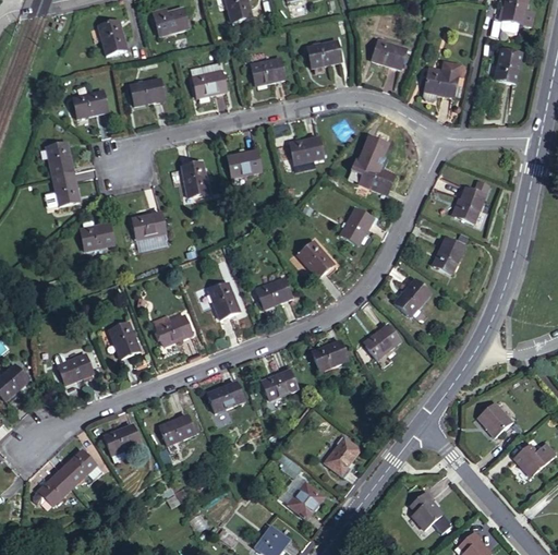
[(226,0),(231,23),(252,16),(247,0),(226,0)]
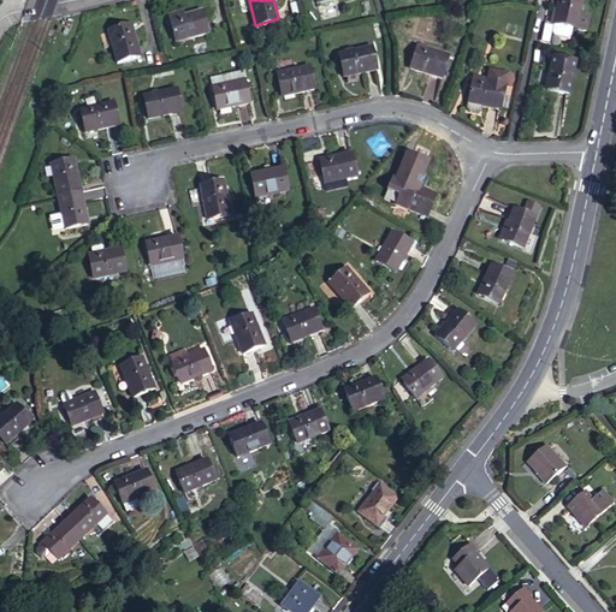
[(575,25),(580,0),(557,0),(554,22),(572,25),(575,25)]
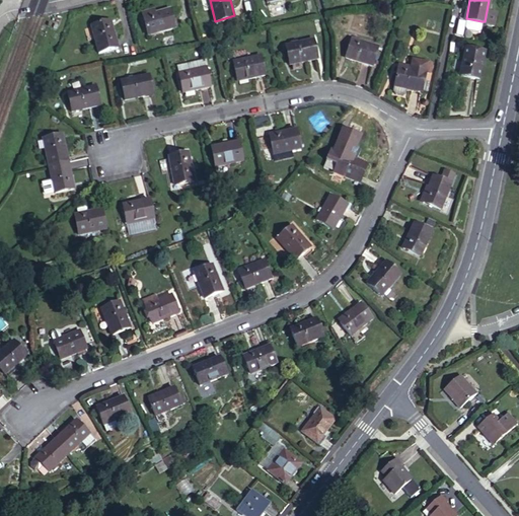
[(170,6),(154,11),(143,14),(148,32),(175,25),(170,6)]
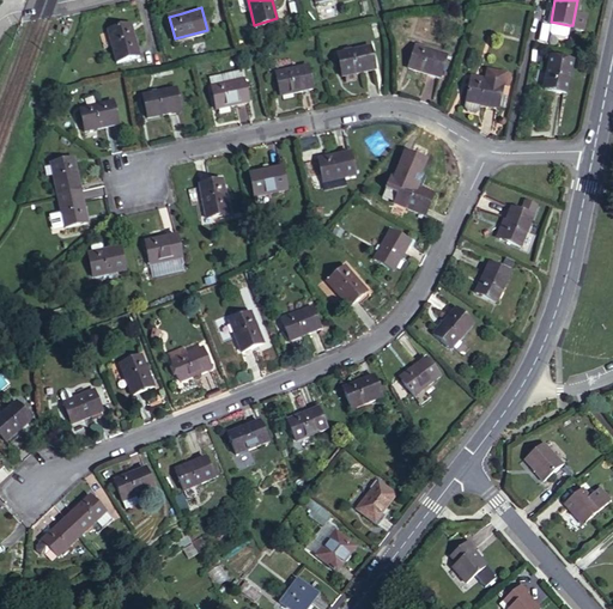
[(116,60),(139,54),(131,22),(108,28),(116,60)]
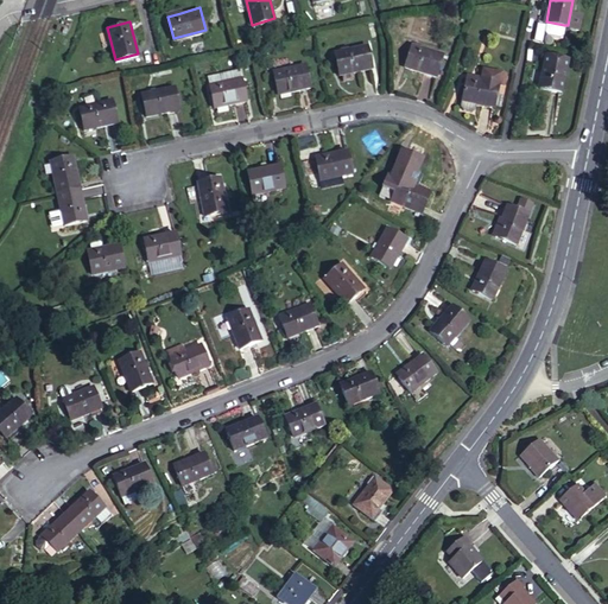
[(564,25),(546,21),(544,29),(546,32),(559,35),(563,32),(564,25)]
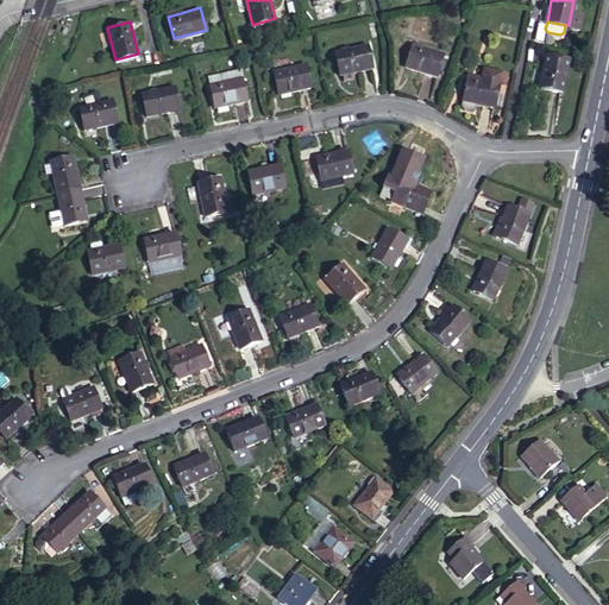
[(437,74),(444,54),(412,43),(406,64),(437,74)]
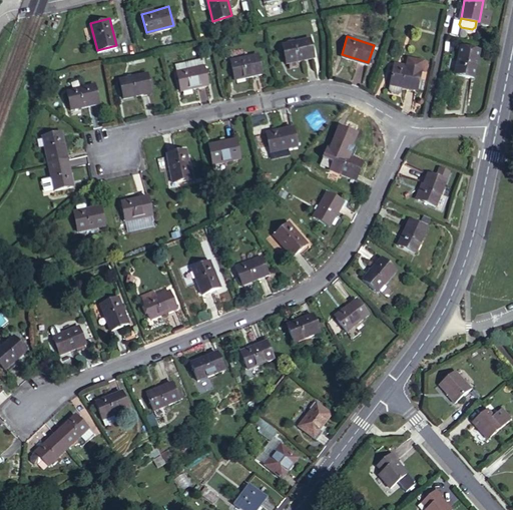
[(314,55),(310,37),(282,43),(286,61),(314,55)]
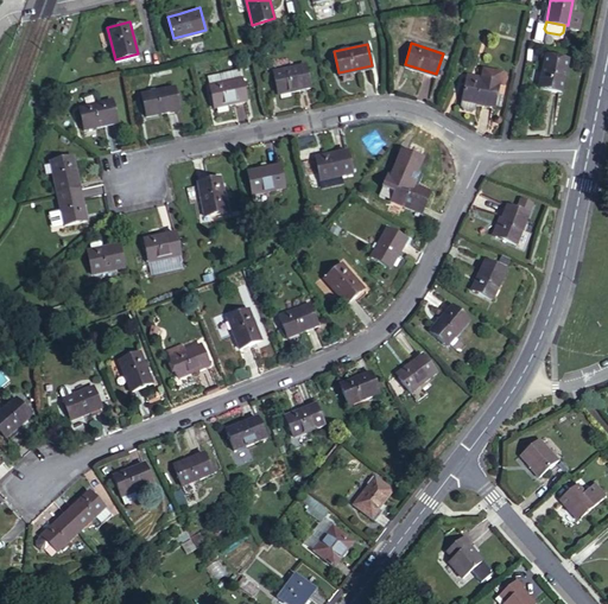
[(561,90),(568,57),(545,52),(539,86),(561,90)]
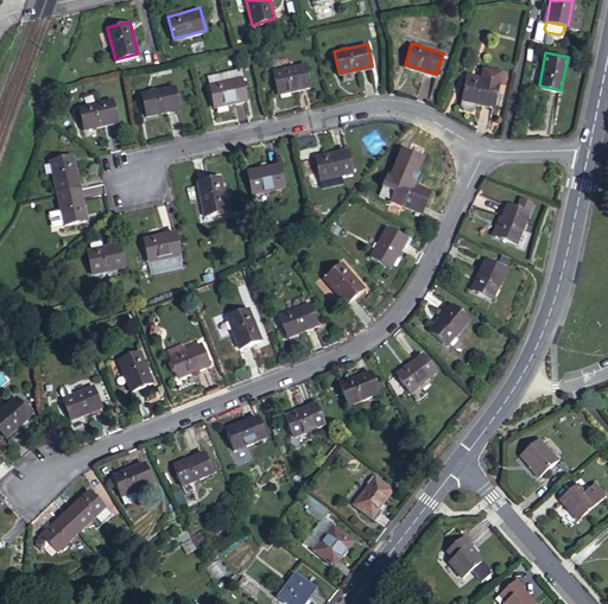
[(310,86),(305,63),(273,69),(278,91),(310,86)]
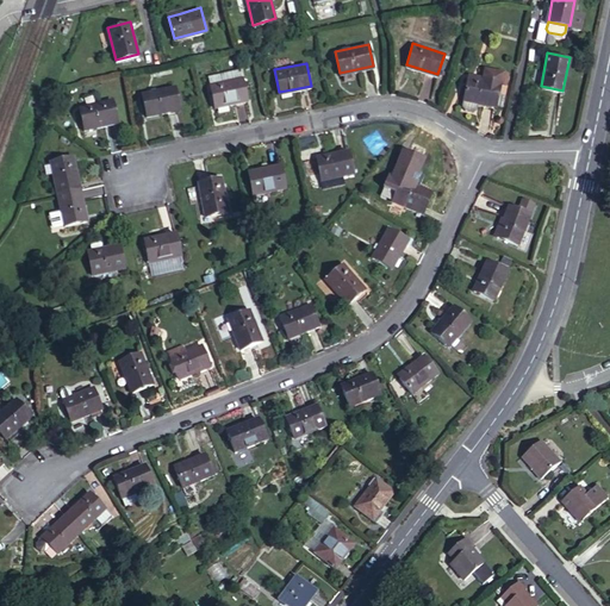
[(498,91),(500,80),(503,69),(484,66),(481,77),(467,75),(462,105),(464,108),(472,110),(475,108),(478,100),(496,104),(497,102),(498,91)]
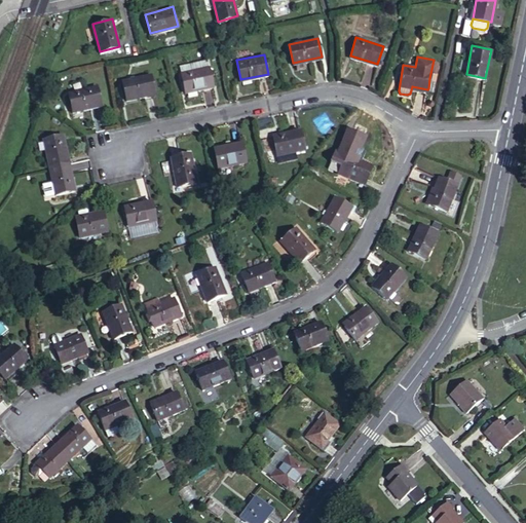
[(213,85),(209,67),(181,72),(185,91),(213,85)]
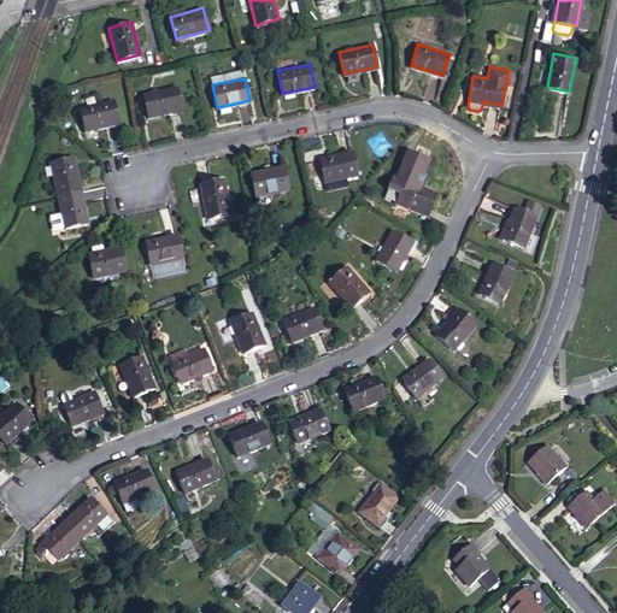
[(148,116),(182,108),(177,87),(144,94),(148,116)]
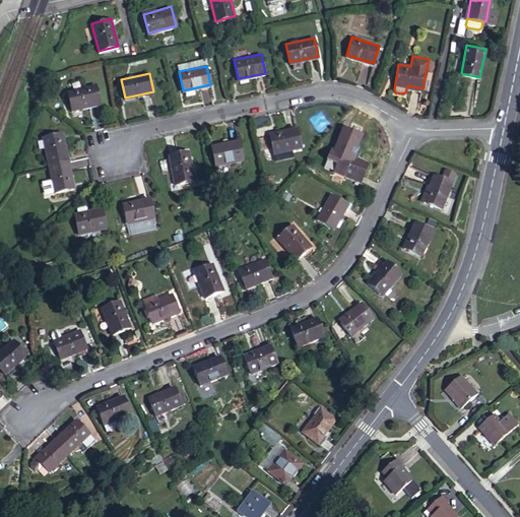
[(72,110),(100,104),(95,84),(68,90),(72,110)]
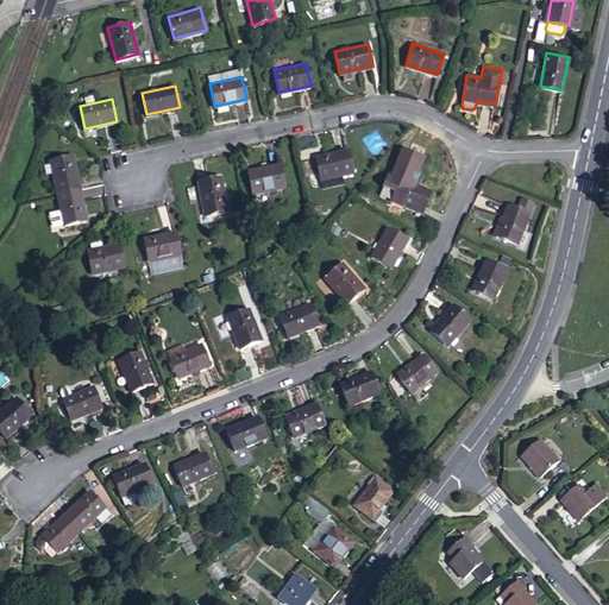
[(353,171),(347,149),(315,156),(320,178),(353,171)]
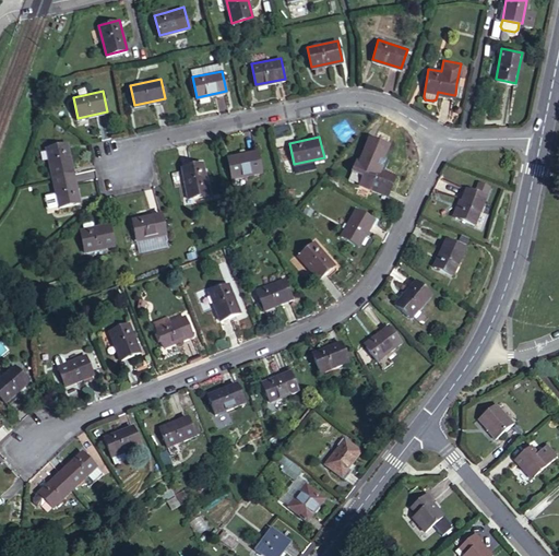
[(52,176),(73,172),(67,142),(46,146),(52,176)]
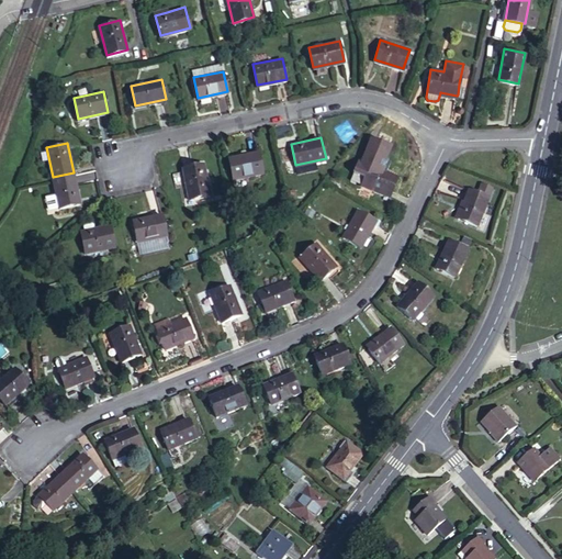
[(262,171),(258,151),(228,157),(233,178),(262,171)]
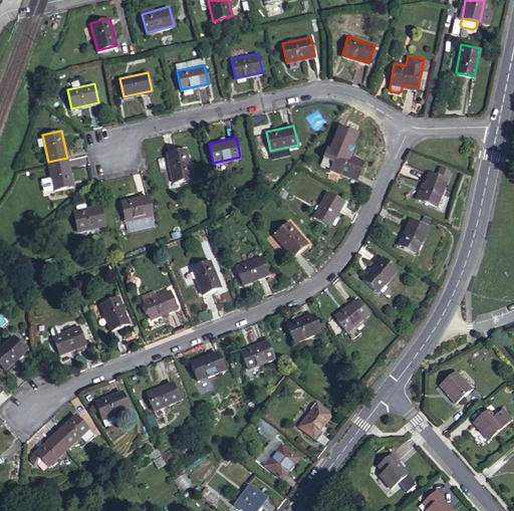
[(173,181),(192,177),(186,149),(167,153),(173,181)]
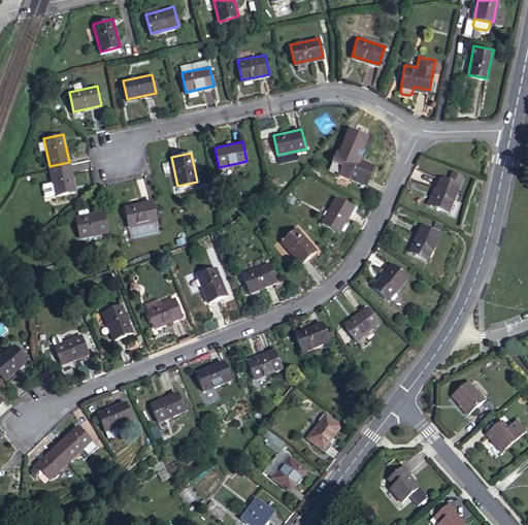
[(365,184),(373,165),(348,154),(339,172),(365,184)]
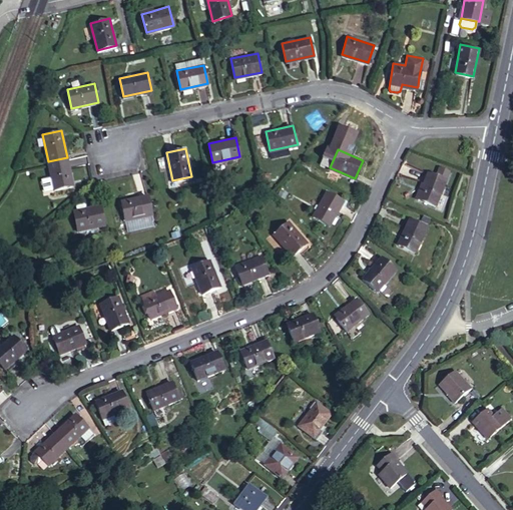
[(54,188),(73,184),(67,157),(48,161),(54,188)]
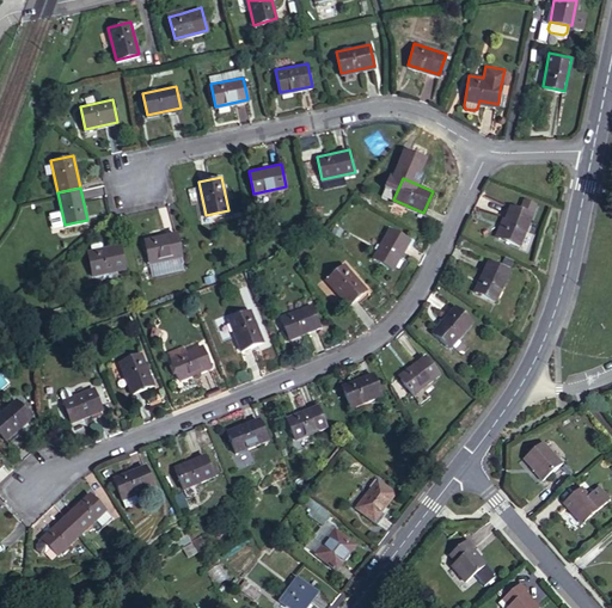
[(505,219),(497,235),(519,244),(533,207),(522,203),(520,208),(510,204),(505,219)]
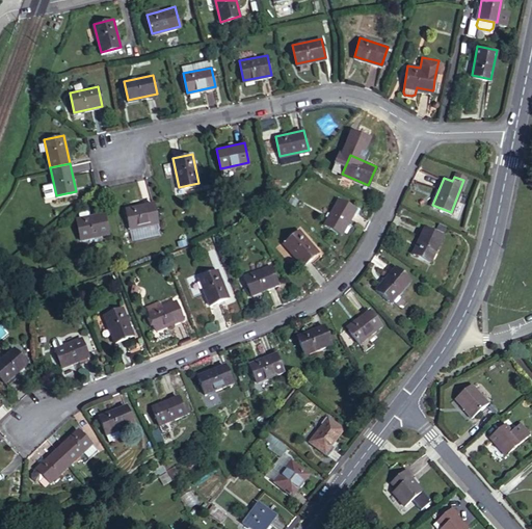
[(341,233),(355,208),(339,197),(324,222),(341,233)]
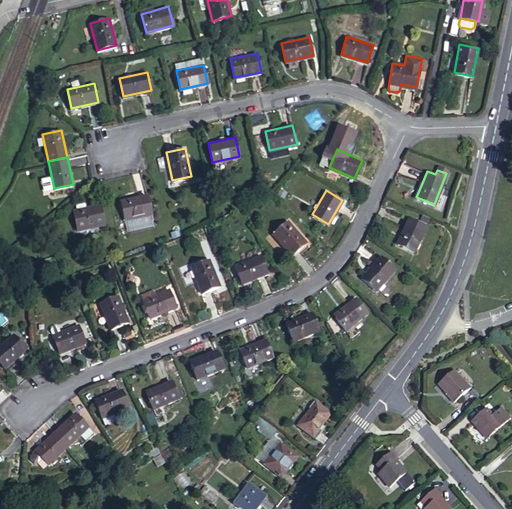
[(126,219),(152,213),(148,194),(121,200),(125,219),(126,219)]
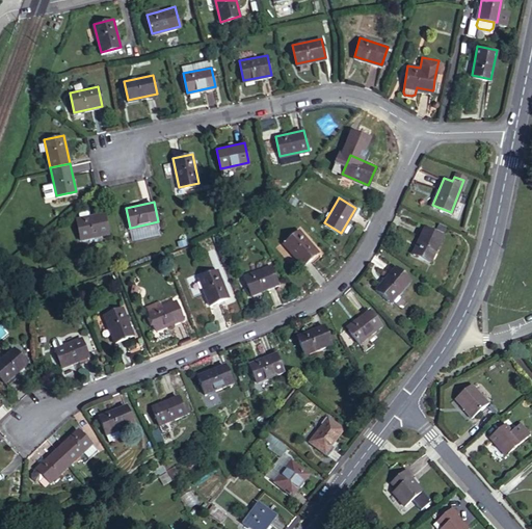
[(80,238),(108,232),(105,212),(76,218),(80,238)]
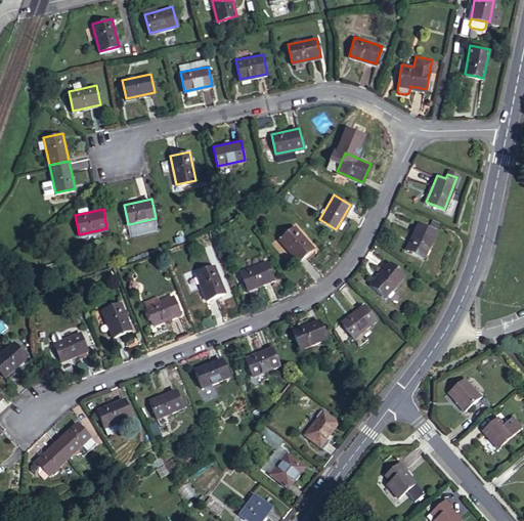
[(158,227),(156,218),(129,224),(131,233),(158,227)]
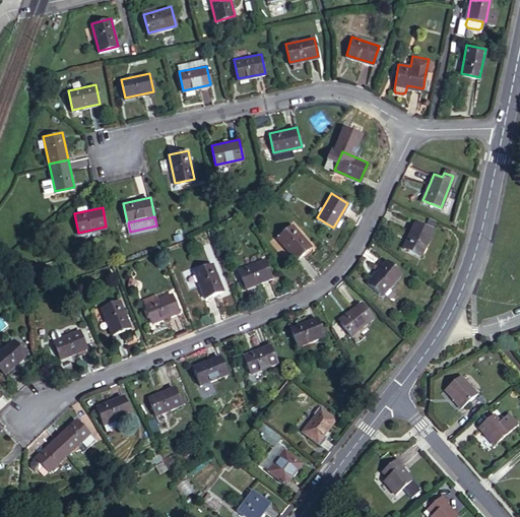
[(433,225),(436,220),(429,216),(426,222),(433,225)]
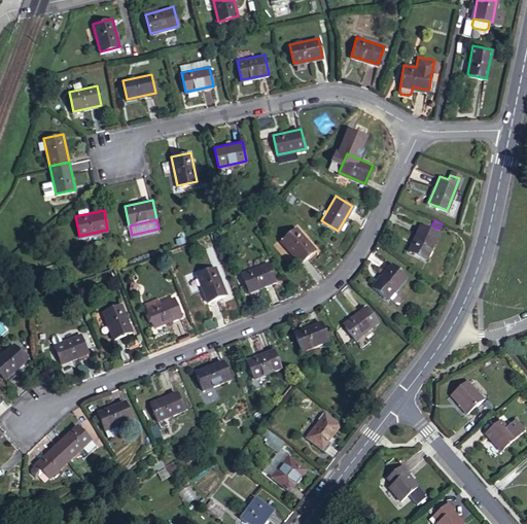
[(426,258),(438,233),(420,223),(409,249),(426,258)]
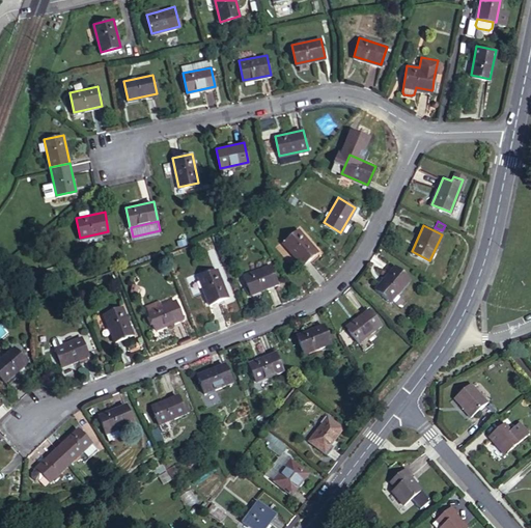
[(302,264),(317,251),(298,228),(283,242),(302,264)]
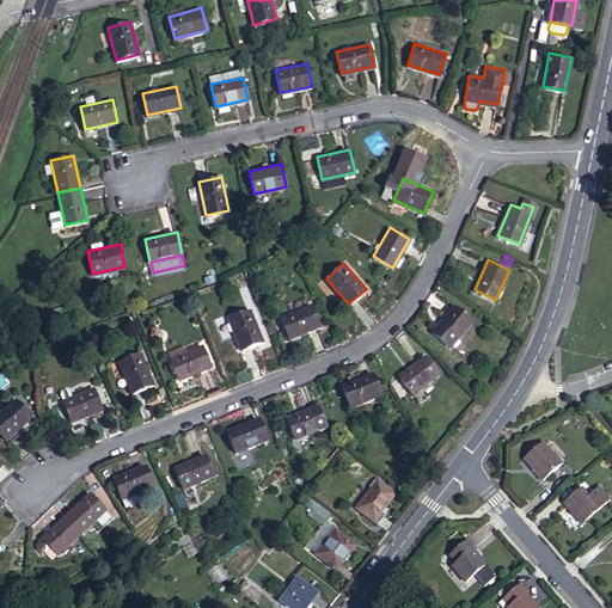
[(289,338),(320,325),(311,305),(280,317),(289,338)]
